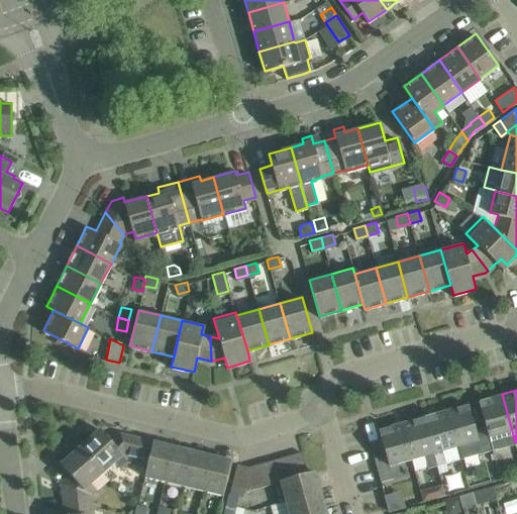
[(502,446),(515,442),(502,394),(479,401),(486,425),(492,448),(502,446)]
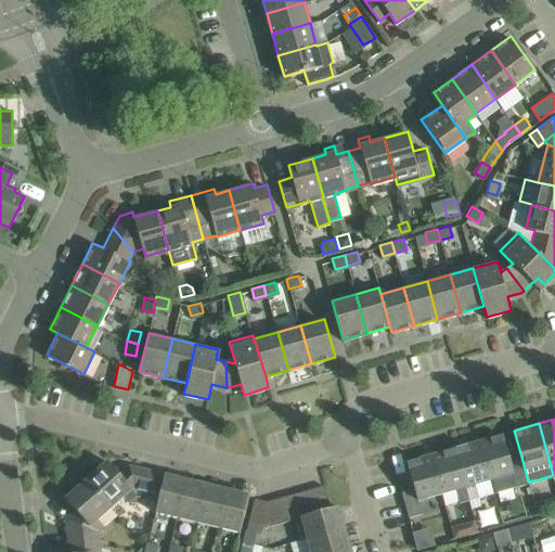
[(528,482),(521,457),(510,460),(503,434),(479,440),(489,478),(491,477),(494,490),(516,486),(528,482)]
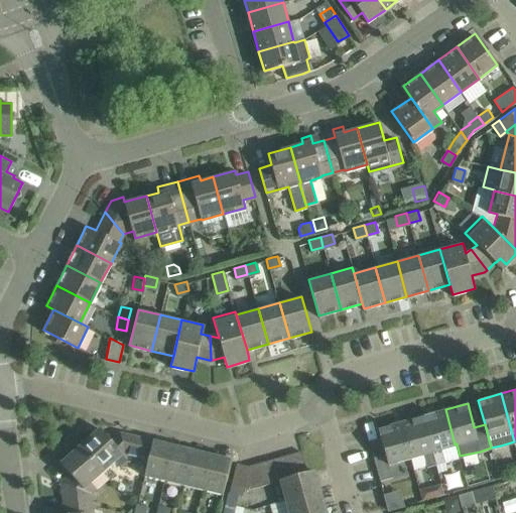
[(458,457),(455,444),(445,409),(423,415),(436,463),(438,471),(446,469),(444,461),(458,457)]
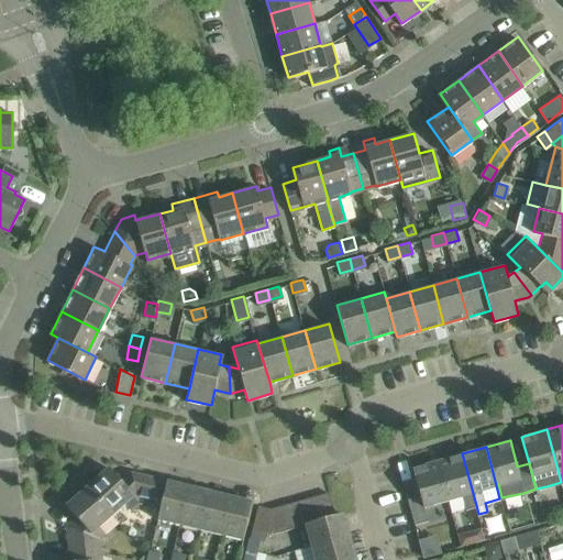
[(476,505),(462,453),(438,460),(449,498),(462,494),(465,508),(476,505)]
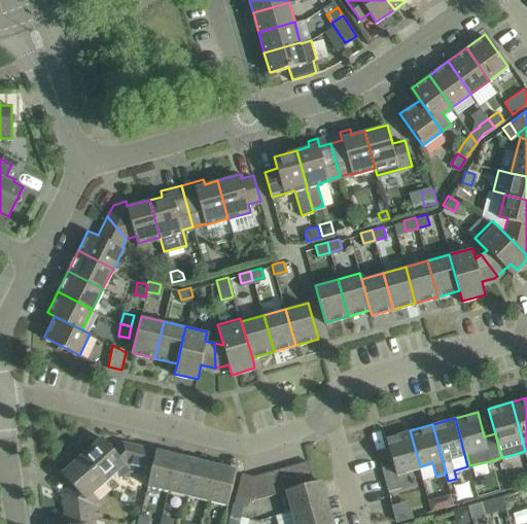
[(397,473),(420,466),(410,430),(386,438),(393,462),(381,466),(388,490),(401,486),(397,473)]
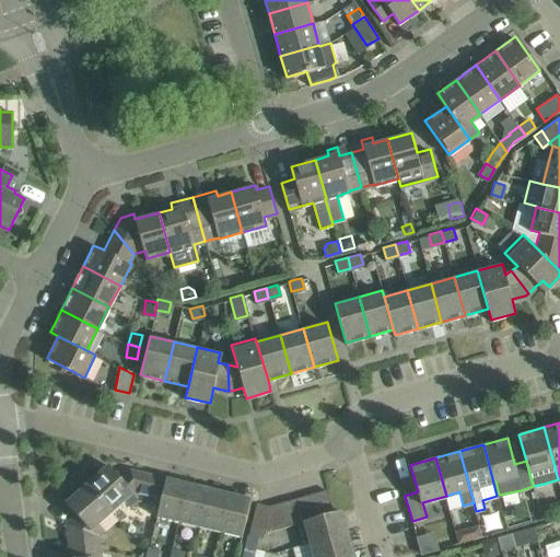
[(108,464),(86,483),(112,510),(124,498),(130,505),(138,498),(160,502),(165,478),(130,470),(120,478),(108,464)]
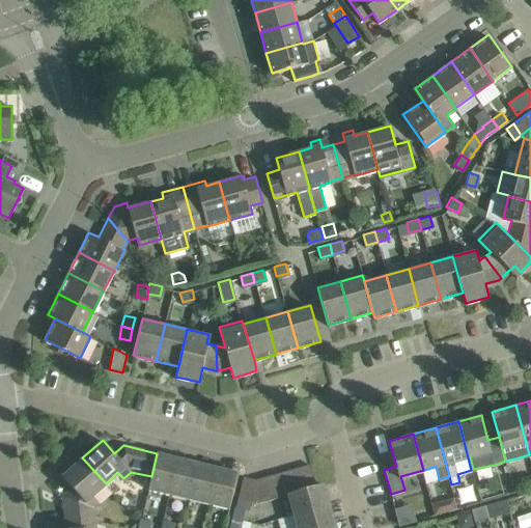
[(148,488),(169,493),(177,457),(157,453),(151,476),(148,488)]
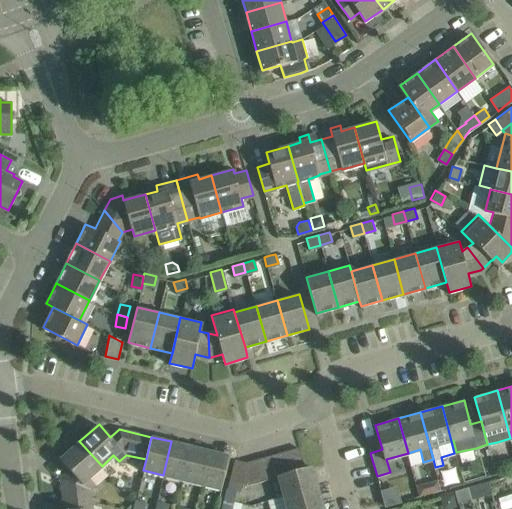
[(102,466),(79,441),(60,459),(69,469),(60,477),(63,496),(90,493),(90,488),(95,482),(90,477),(102,466)]
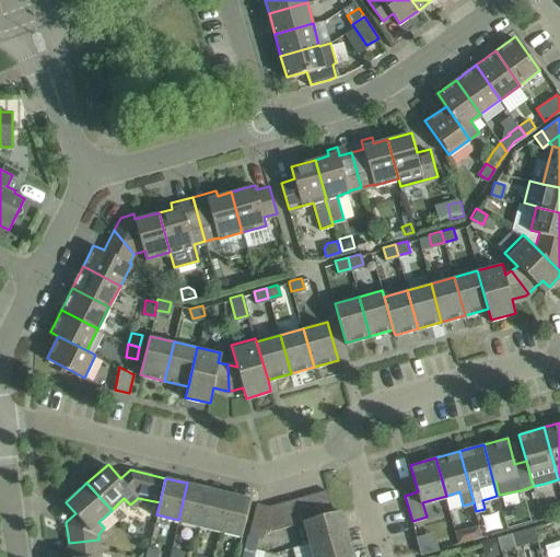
[(187,483),(178,520),(199,524),(208,488),(187,483)]
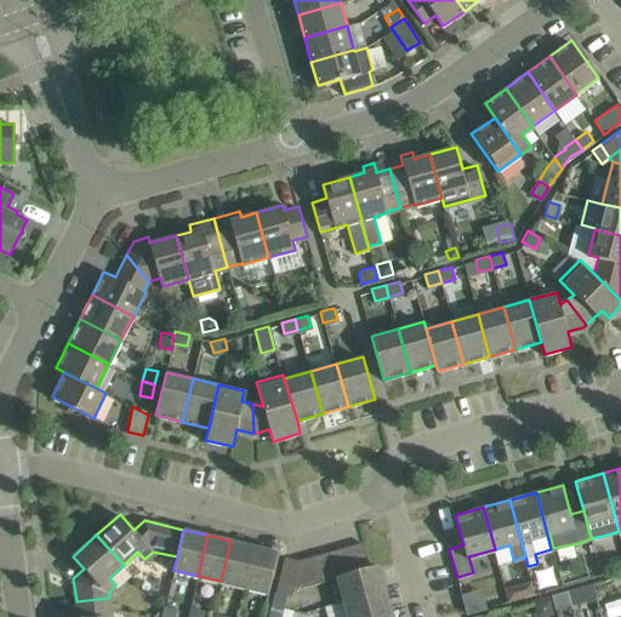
[(221,581),(245,587),(255,547),(231,541),(221,581)]
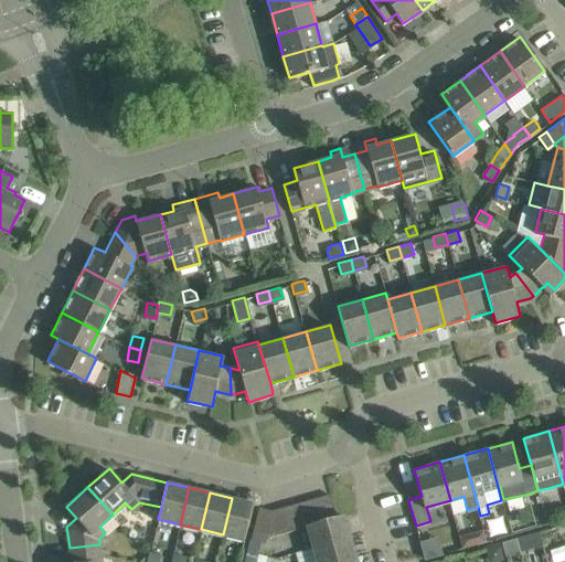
[(318,496),(324,520),(337,517),(330,492),(318,496)]
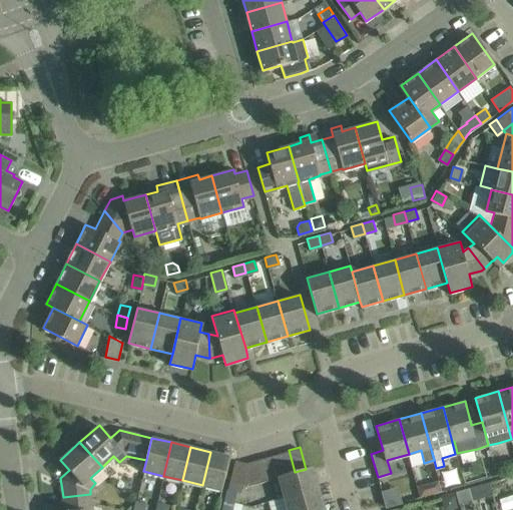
[(289,450),(278,453),(284,475),(295,472),(289,450)]
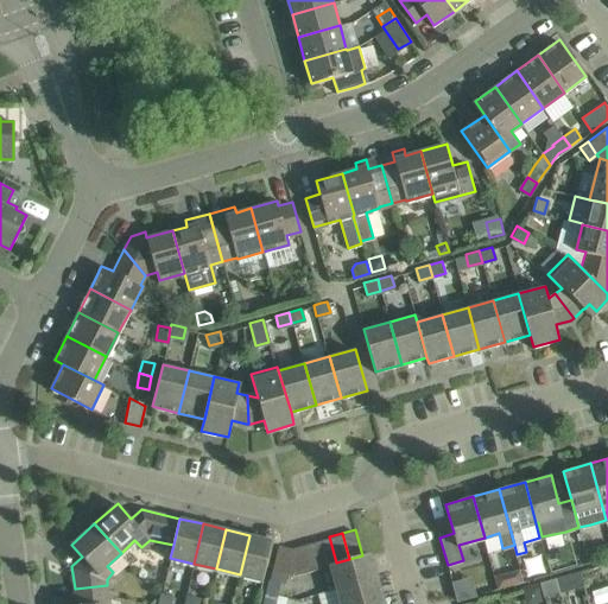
[(249,535),(240,574),(263,580),(272,540),(249,535)]
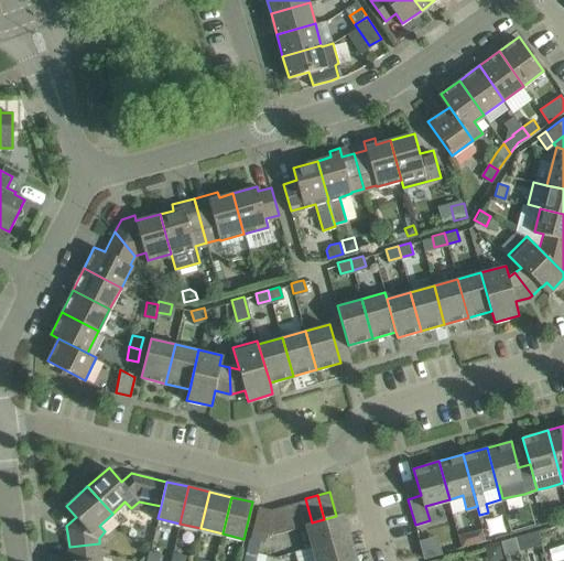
[(307,524),(312,522),(305,498),(293,502),(300,525),(306,522),(307,524)]
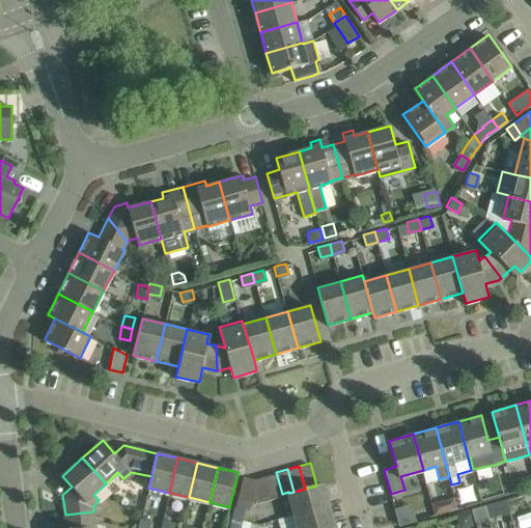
[(271,497),(282,494),(276,472),(266,476),(271,497)]
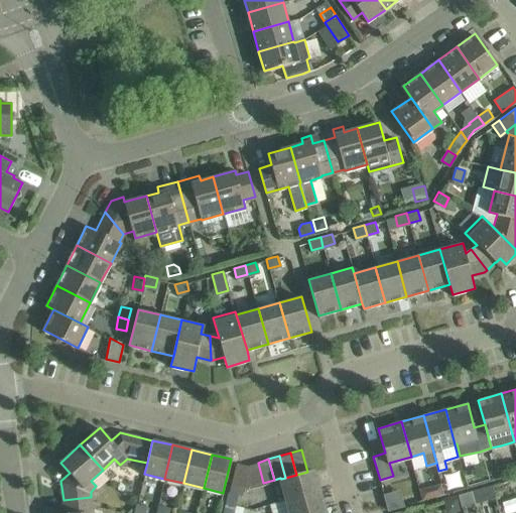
[(515,461),(497,467),(499,475),(515,470),(515,461)]
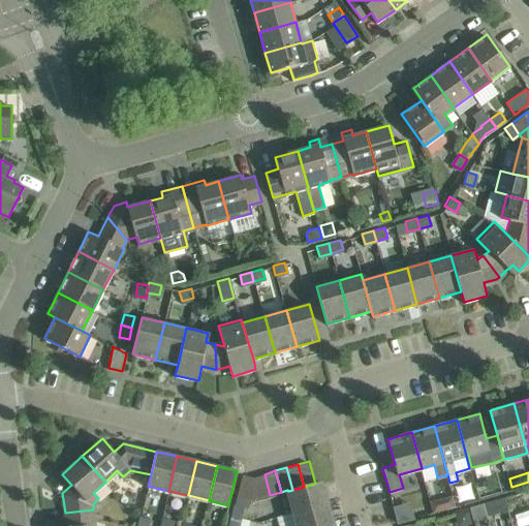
[(245,496),(255,499),(254,476),(243,474),(238,494),(245,496)]
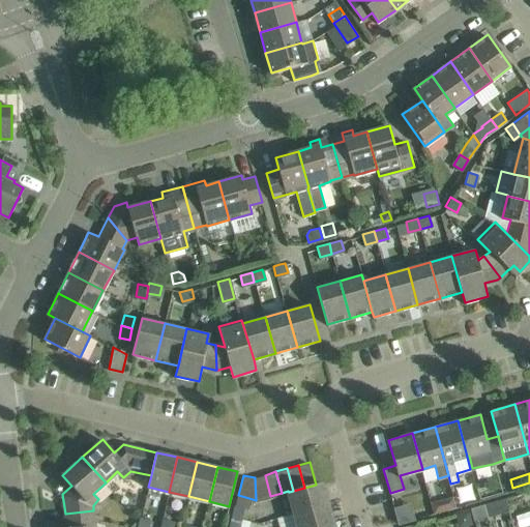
[(265,475),(255,477),(256,500),(270,496),(265,475)]
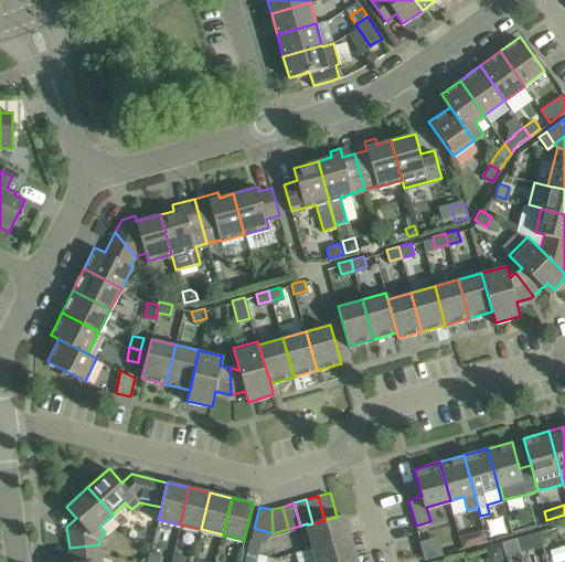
[(344,515),(337,517),(324,520),(312,523),(308,525),(313,545),(350,536),(344,515)]
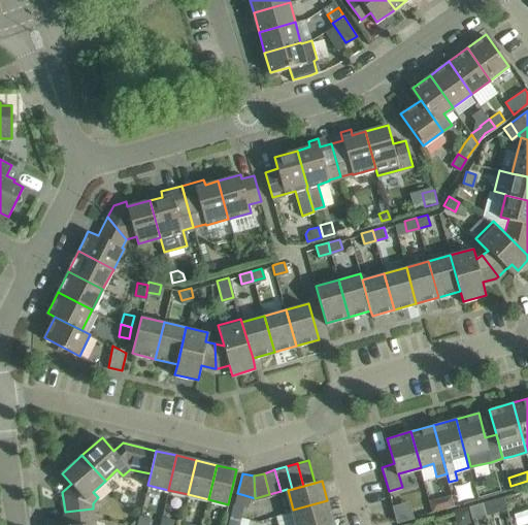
[(240,516),(244,495),(237,493),(232,514),(240,516)]
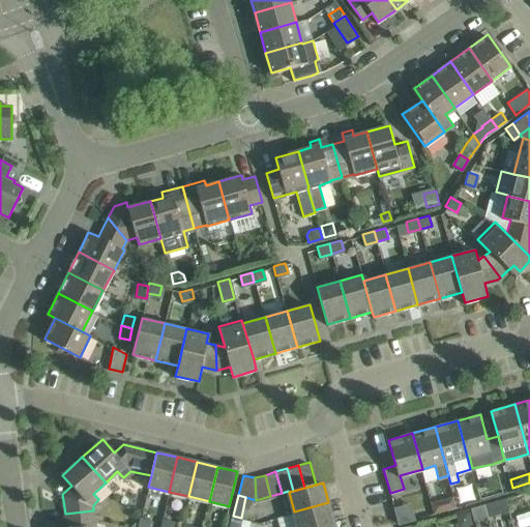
[(452,495),(430,501),(433,513),(455,506),(452,495)]
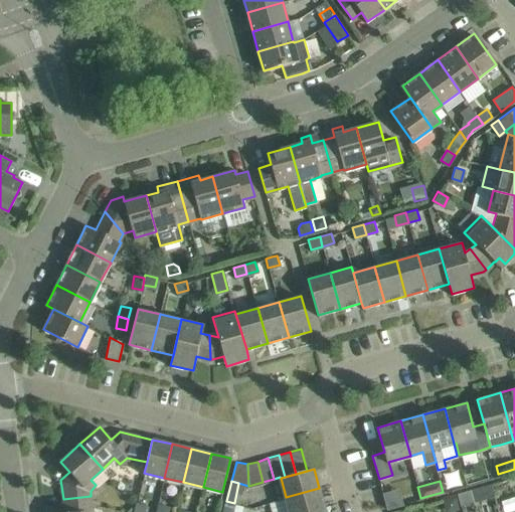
[(290,511),(308,511),(325,507),(319,488),(286,497),(290,511)]
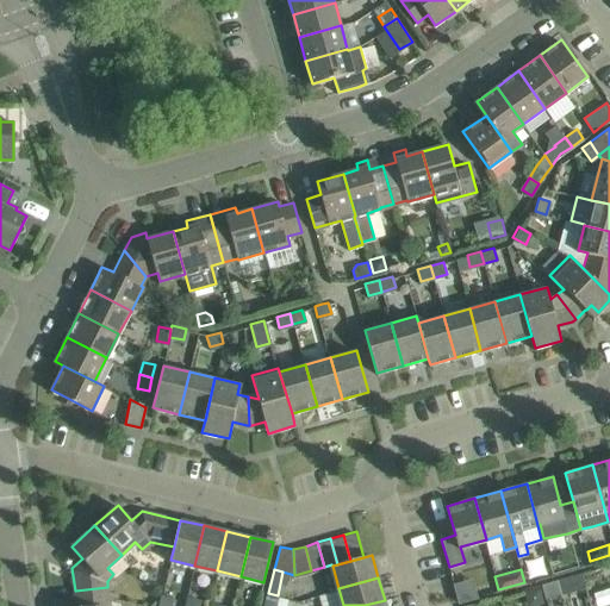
[(556,578),(540,582),(545,598),(560,592),(556,578)]
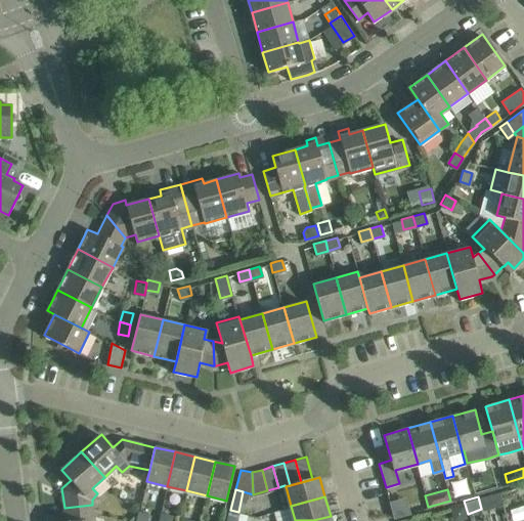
[(94,520),(92,505),(64,508),(66,520),(94,520)]
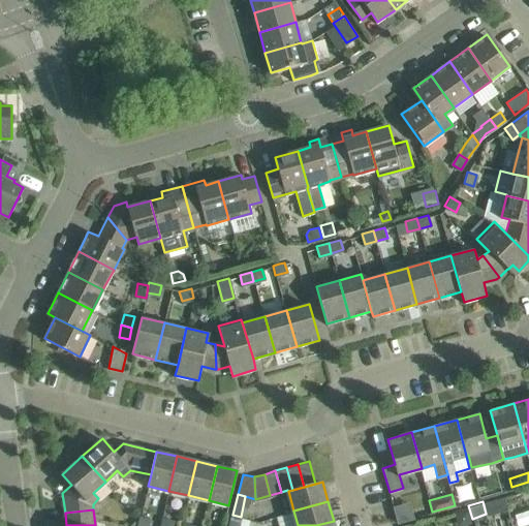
[(147,525),(150,516),(142,514),(138,525),(147,525)]
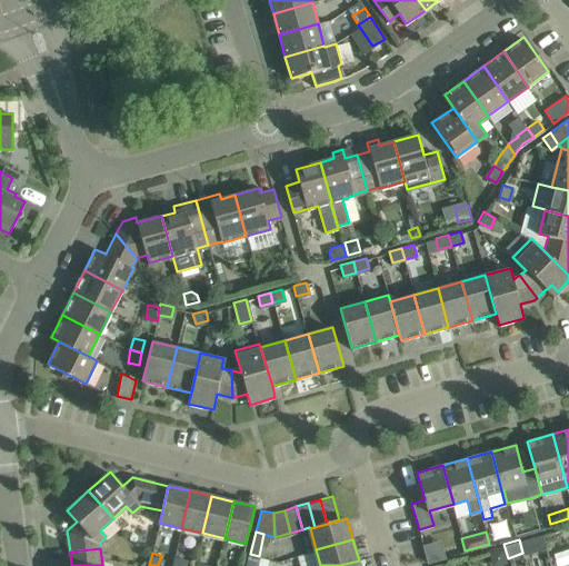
[(183,565),(186,558),(173,555),(171,565),(173,565),(183,565)]
